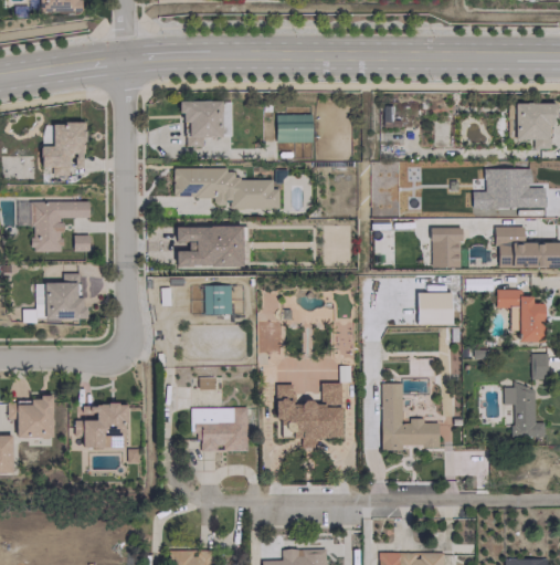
[(40,0),(41,11),(78,11),(77,0),(40,0)]
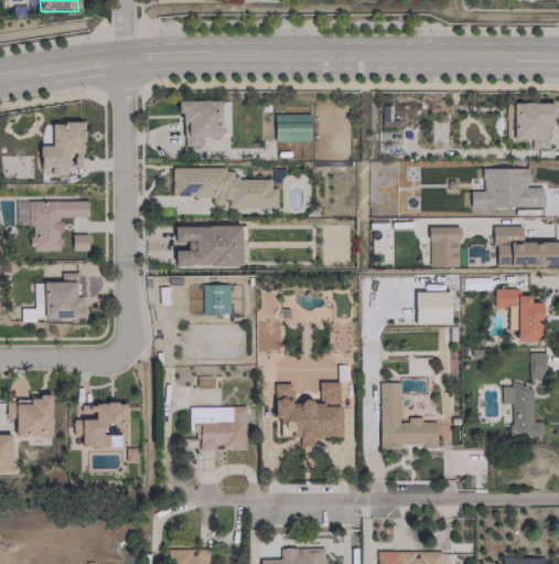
[(223,137),(223,100),(181,100),(180,115),(186,115),(185,147),(204,147),(204,137),(223,137)]
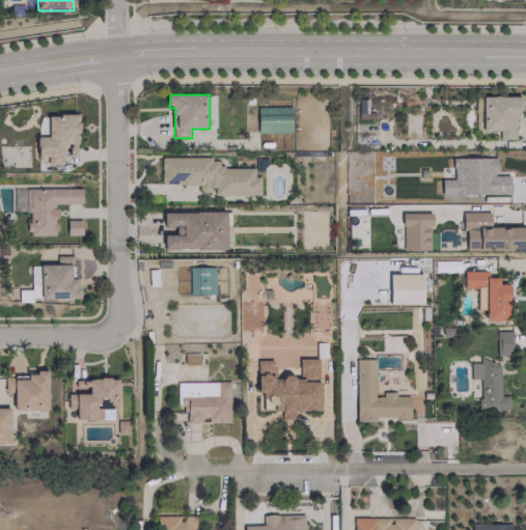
[(486,132),(502,131),(502,139),(521,139),(520,96),(485,96),(486,132)]
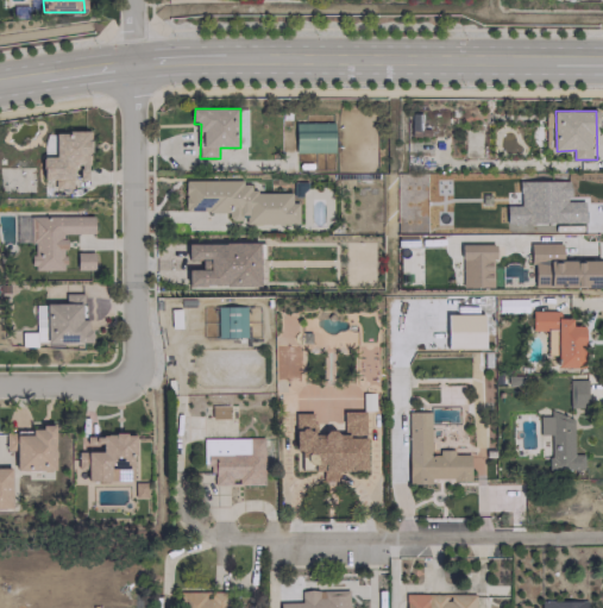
[(338,152),(337,123),(299,124),(299,154),(338,152)]
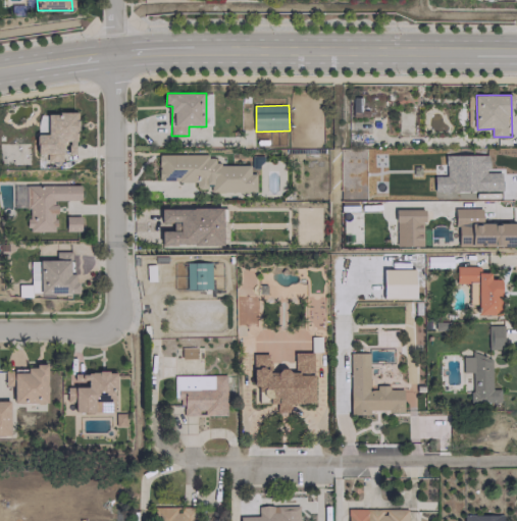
[(49,113),(49,135),(39,135),(39,154),(49,154),(49,162),(64,162),(64,154),(79,154),(79,113),(49,113)]
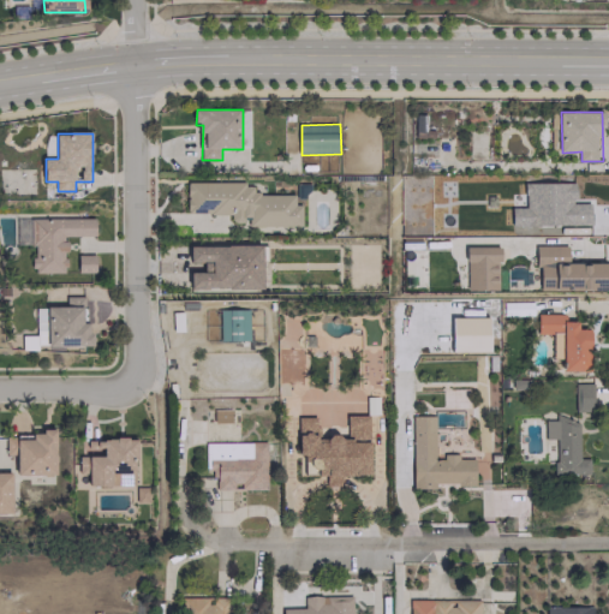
[(304,226),(304,204),(298,204),(298,195),(256,195),(256,183),(190,184),(190,214),(234,214),(234,222),(251,222),(251,227),(304,226)]
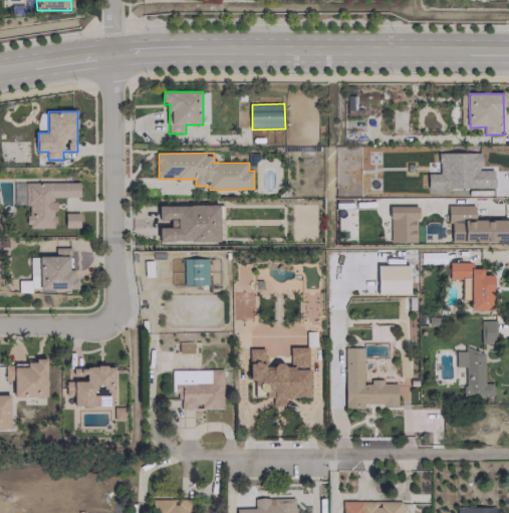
[(483,153),(442,154),(442,174),(431,174),(431,189),(496,188),(496,170),(483,171),(483,153)]
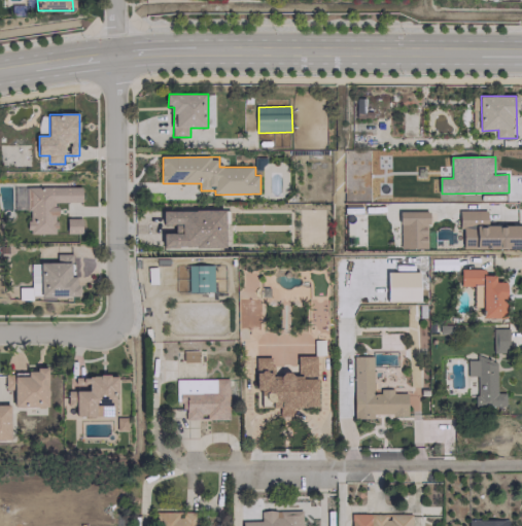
[(83,187),(30,188),(30,235),(59,235),(59,203),(84,203),(83,187)]
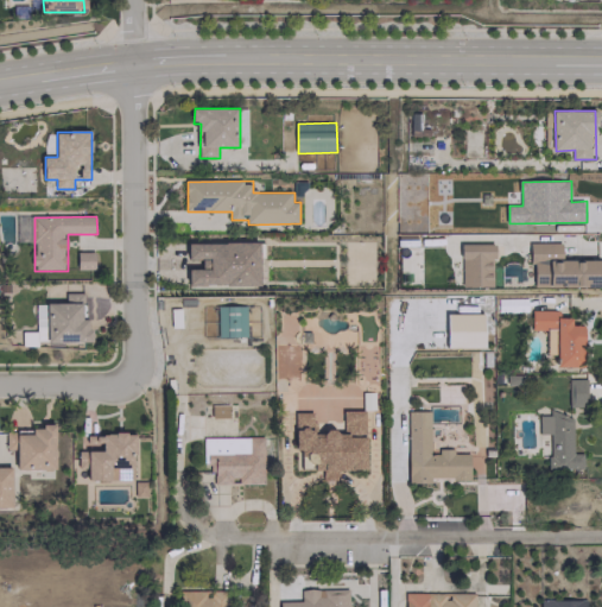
[(261,242),(190,242),(190,286),(261,285),(261,242)]
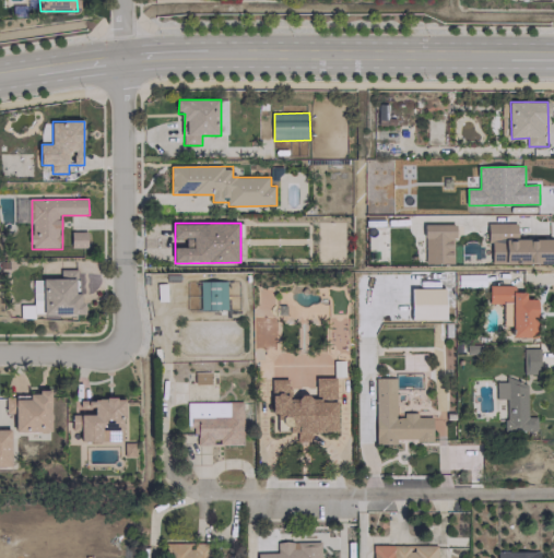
[(519,224),(492,224),(492,265),(553,264),(553,239),(519,239),(519,224)]
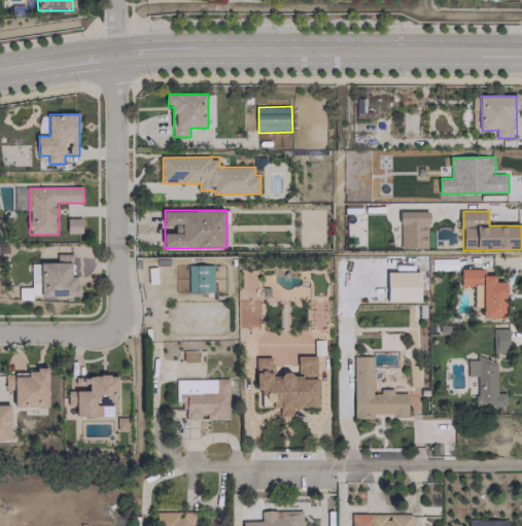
[(429,249),(429,212),(403,212),(403,249),(429,249)]
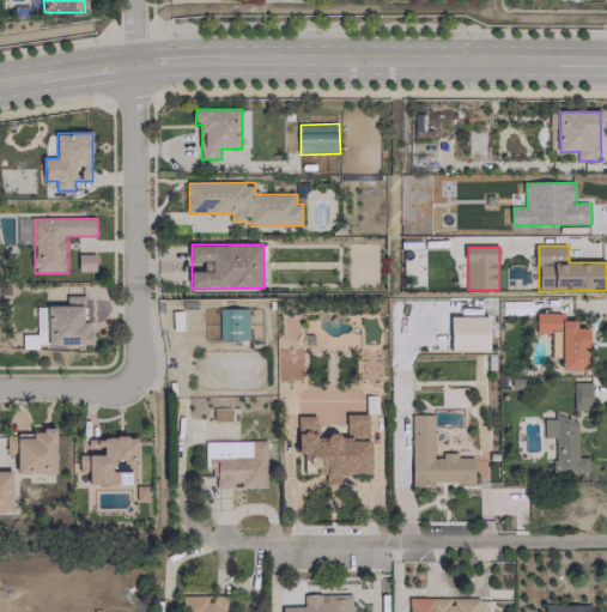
[(80,255),(80,272),(98,272),(97,255),(80,255)]
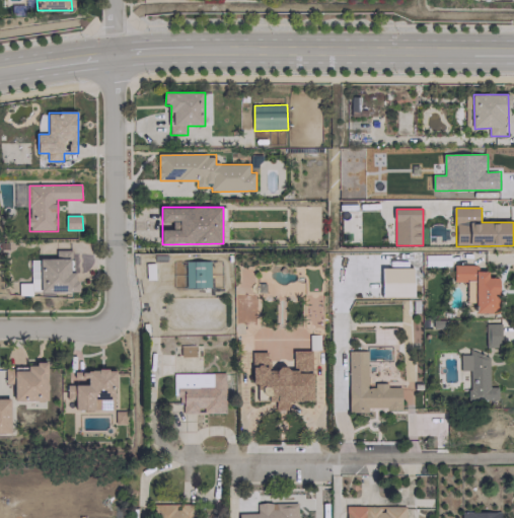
[(41,260),(42,288),(42,296),(52,296),(52,294),(80,293),(80,282),(76,282),(75,250),(59,251),(59,259),(41,260)]
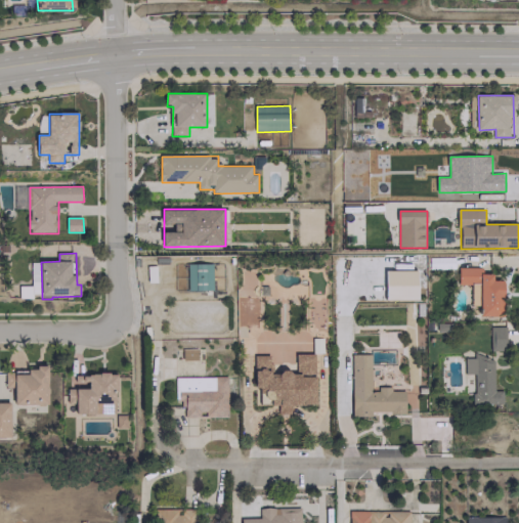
[(190,292),(215,291),(215,264),(189,264),(190,292)]
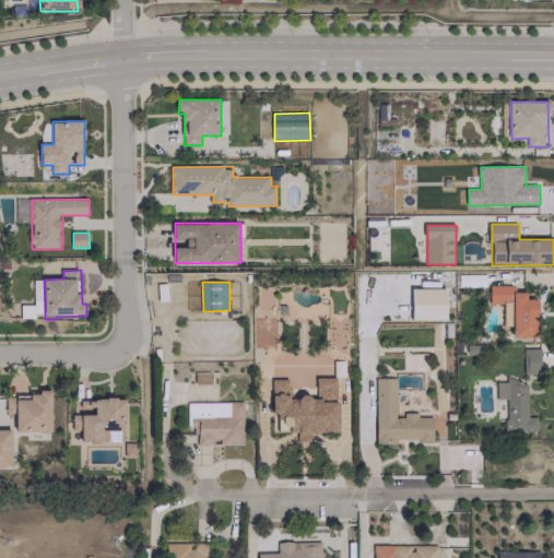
[(539,337),(539,300),(528,300),(528,293),(517,293),(517,285),(491,286),(492,304),(514,304),(515,337),(539,337)]
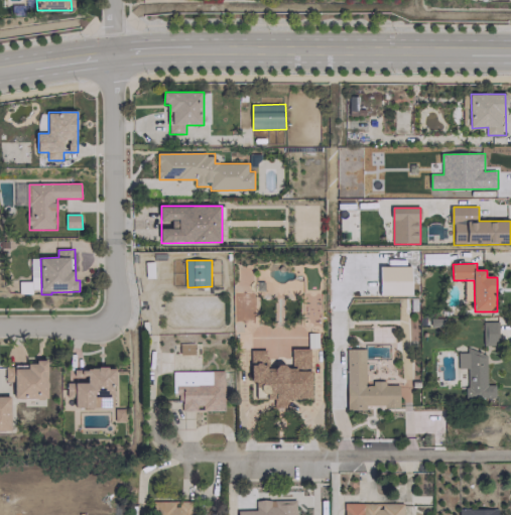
[(402,309),(376,309),(376,327),(402,327),(402,309)]
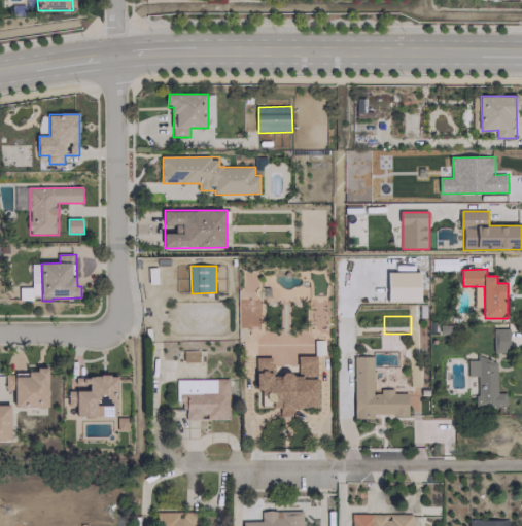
[(511,328),(495,329),(495,353),(511,353),(511,328)]
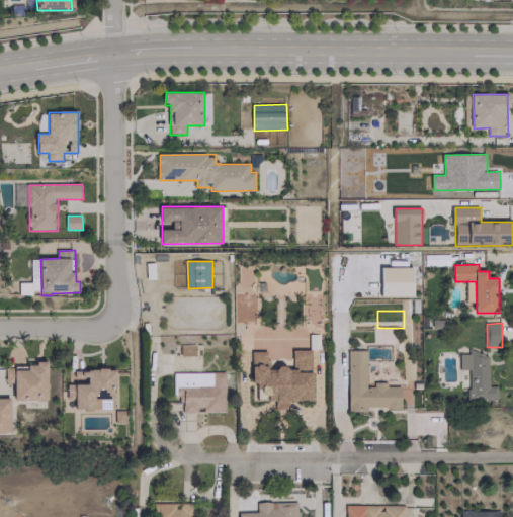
[(314,401),(313,350),(294,350),(294,367),(269,368),(269,351),(253,352),(254,384),(258,383),(259,401),(278,401),(278,411),(290,410),(290,401),(314,401)]
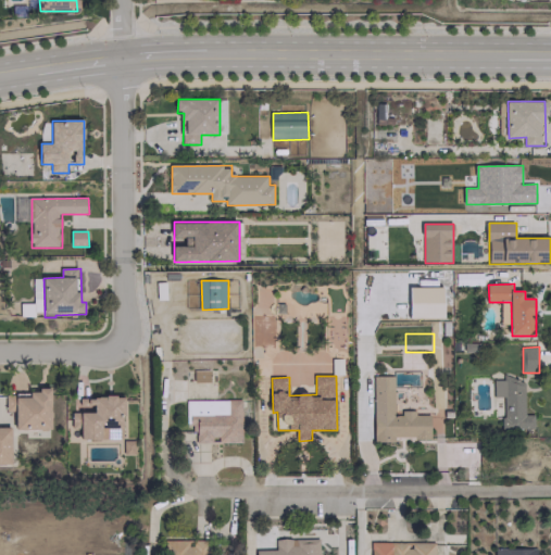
[(376,442),(397,442),(397,439),(433,438),(431,415),(417,415),(417,413),(396,413),(396,377),(375,377),(376,442)]
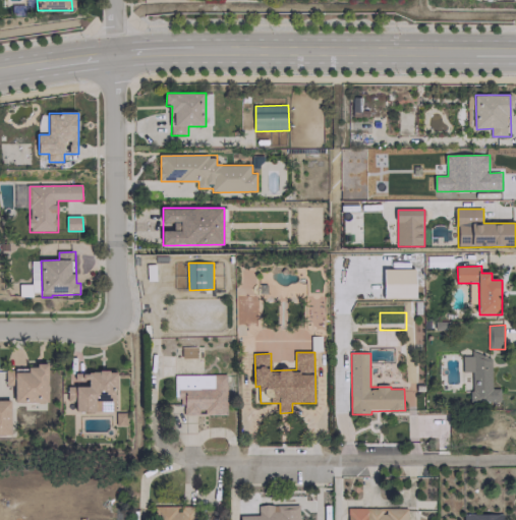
[(493,389),(494,355),(474,355),(473,357),(465,356),(464,372),(473,372),(473,402),(502,402),(502,389),(493,389)]
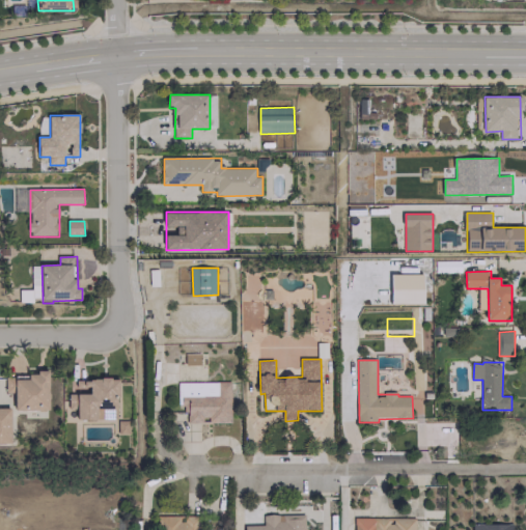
[(17,410),(50,411),(51,372),(31,371),(31,379),(8,379),(7,393),(17,393),(17,410)]
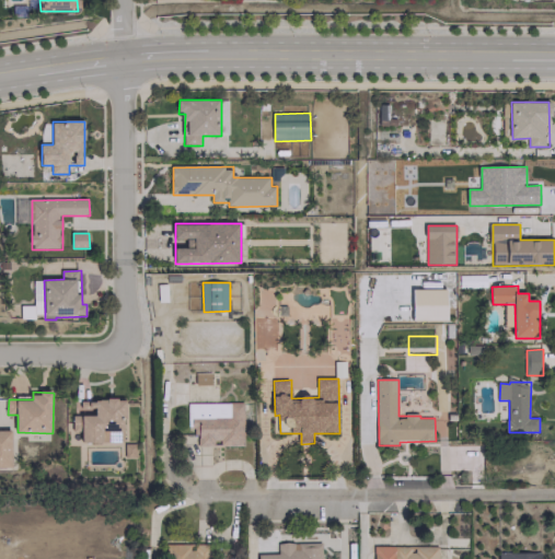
[(194,404),(194,446),(220,446),(246,446),(245,404),(194,404)]
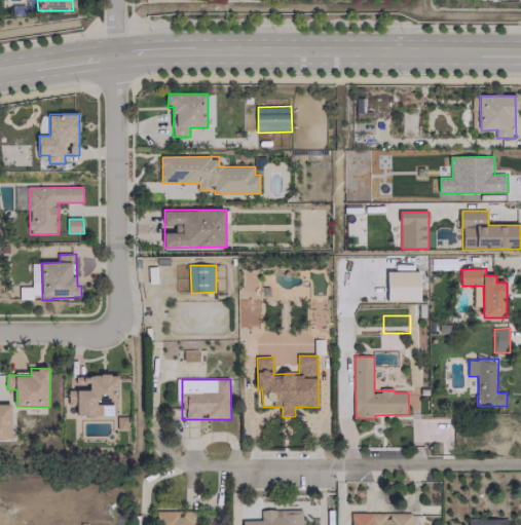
[(0,439),(12,439),(11,405),(0,404),(0,439)]
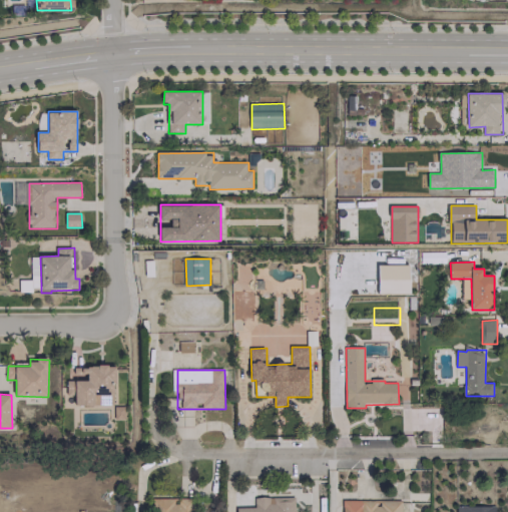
[(126,420),(126,405),(115,405),(116,420),(126,420)]
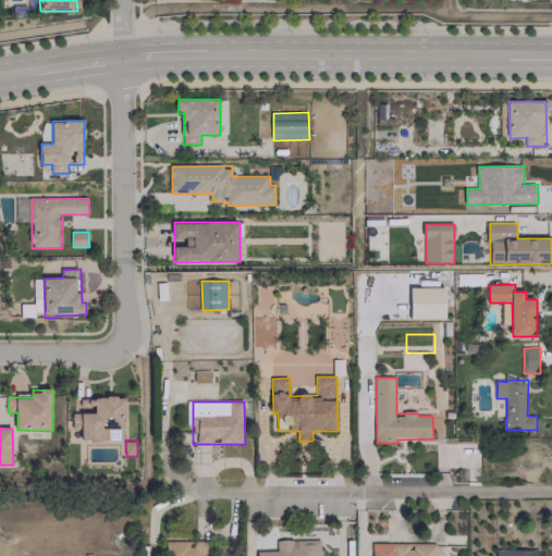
[(259,552),(258,555),(321,555),(322,540),(279,541),(279,551),(259,552)]
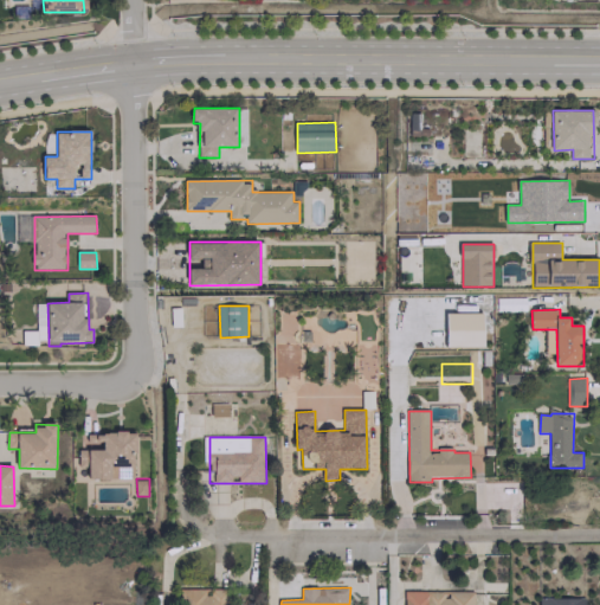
[(230,604),(231,590),(211,589),(211,590),(182,589),(181,604),(230,604)]
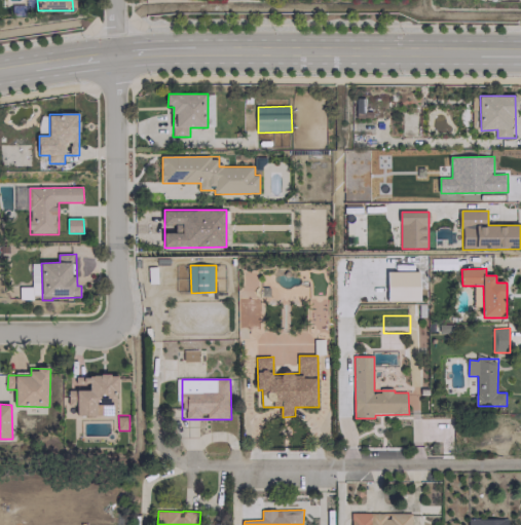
[(412,524),(413,514),(354,514),(352,524),(412,524)]
